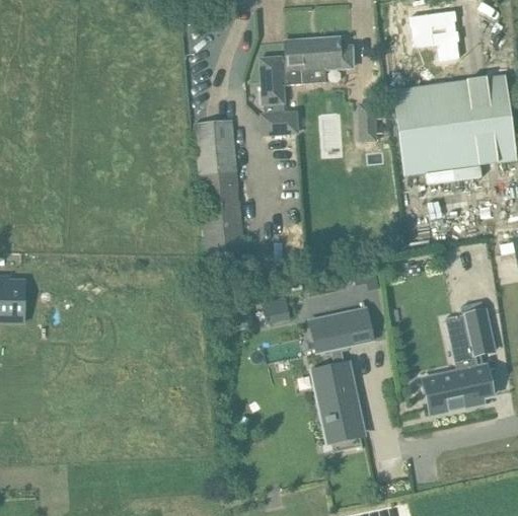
[(455,22),(457,22),(456,9),(428,13),(427,11),(411,13),(411,15),(409,15),(413,48),(436,45),(438,61),(460,58),(458,42),(460,42),(458,29),(456,30),(455,22)]
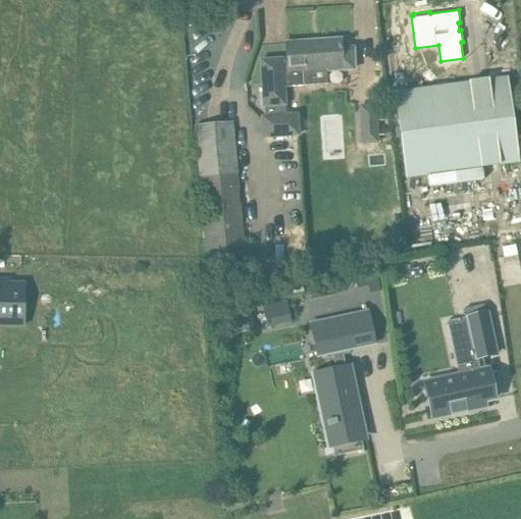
[(289,59),(291,85),(292,85),(292,84),(329,82),(328,68),(355,66),(354,46),(343,47),(343,43),(342,43),(342,38),(323,39),(323,44),(315,45),(315,41),(289,43),(289,41),(288,41),(289,59)]
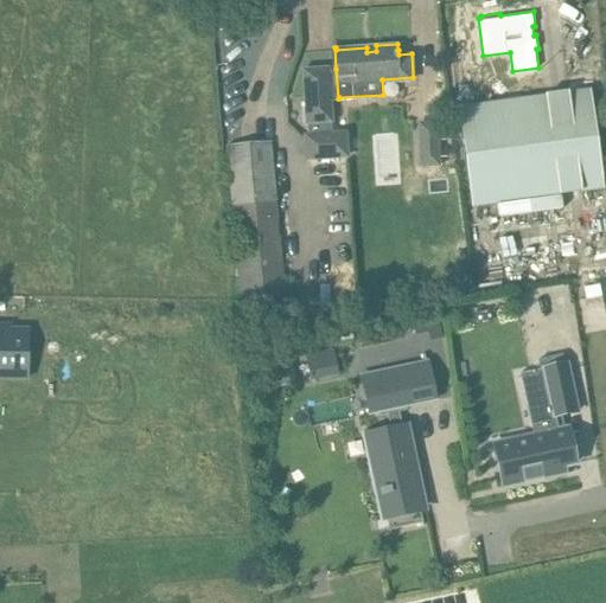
[(331,98),(338,98),(336,69),(329,70),(329,66),(306,69),(310,120),(332,119),(331,98)]
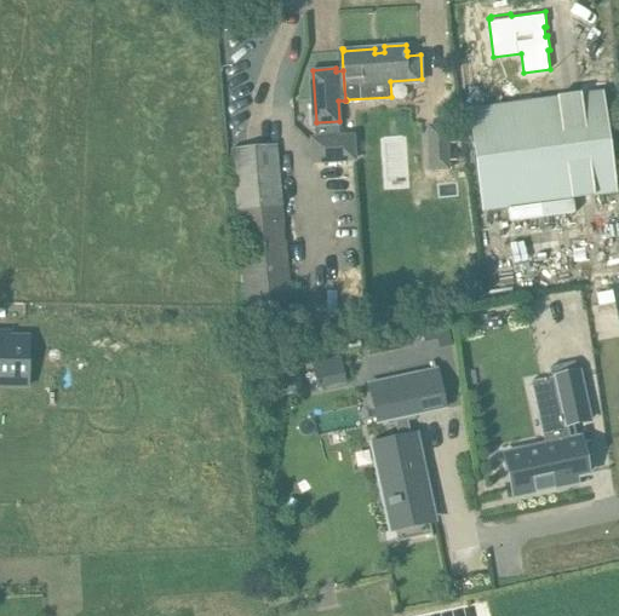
[(618,190),(605,88),(469,107),(483,208),(618,190)]
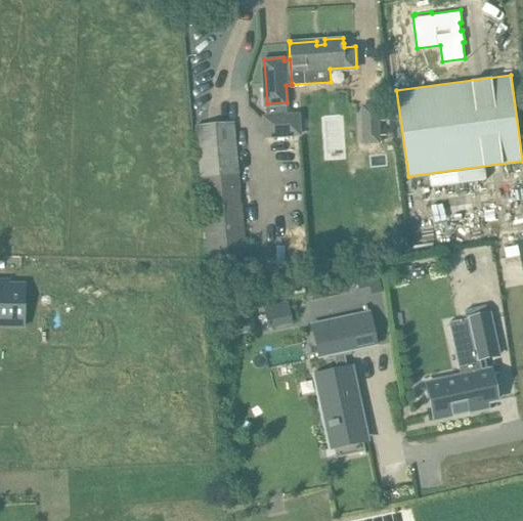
[(300,133),(299,113),(265,116),(267,135),(300,133)]
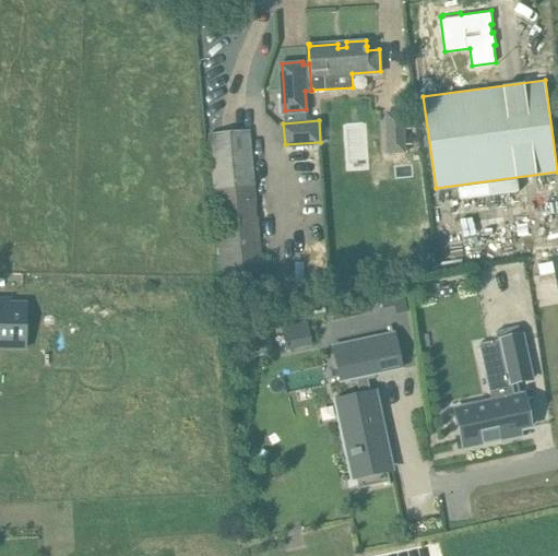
[(263,268),(249,128),(210,132),(224,272),(229,271),(230,283),(253,281),(252,269),(263,268)]
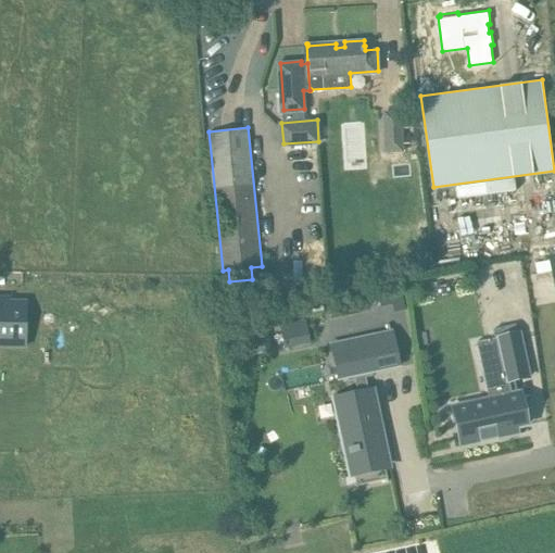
[(403,136),(385,136),(385,149),(403,149),(403,145),(403,136)]
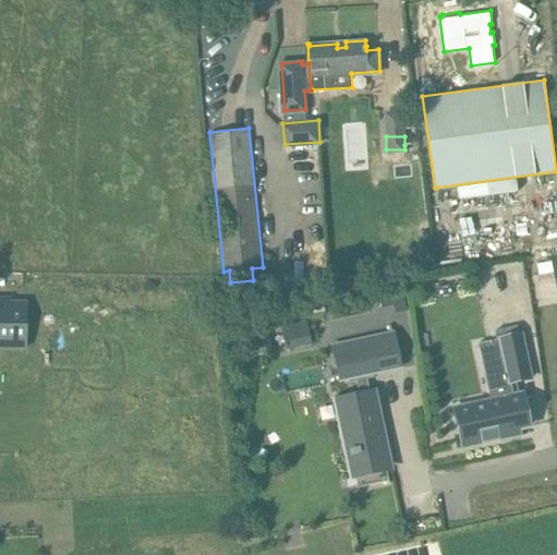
[(25,305),(0,305),(0,349),(25,349),(25,305)]
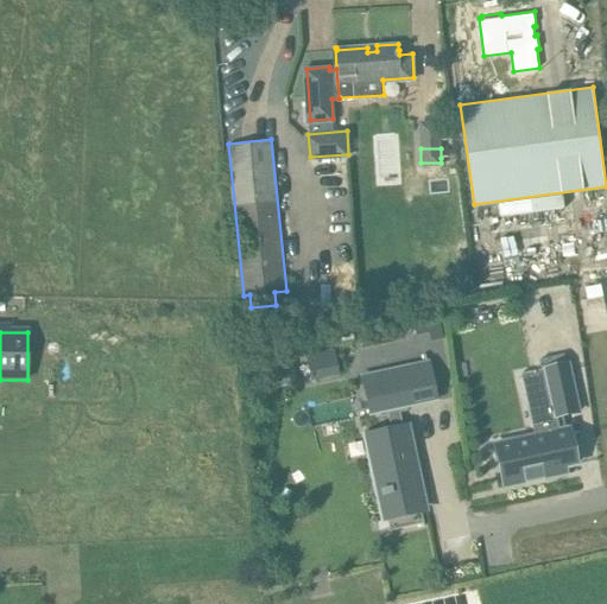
[(334,345),(308,351),(313,376),(340,370),(334,345)]
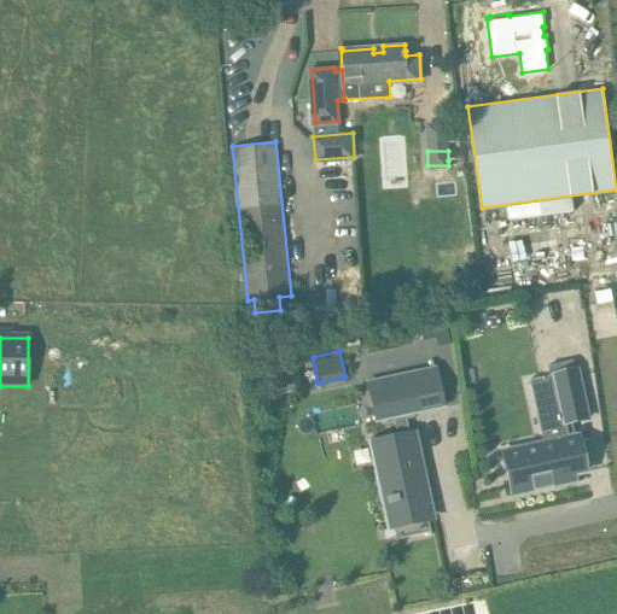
[(401,434),(377,439),(397,537),(430,530),(431,532),(432,532),(415,457),(420,456),(420,460),(423,458),(415,427),(414,428),(414,432),(411,432),(406,413),(443,405),(436,367),(385,378),(394,415),(396,415),(401,434)]
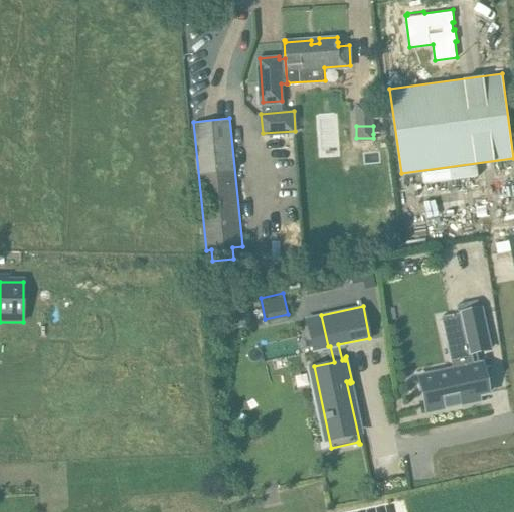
[(482,307),(462,311),(467,337),(470,352),(481,350),(480,349),(490,347),(482,307)]
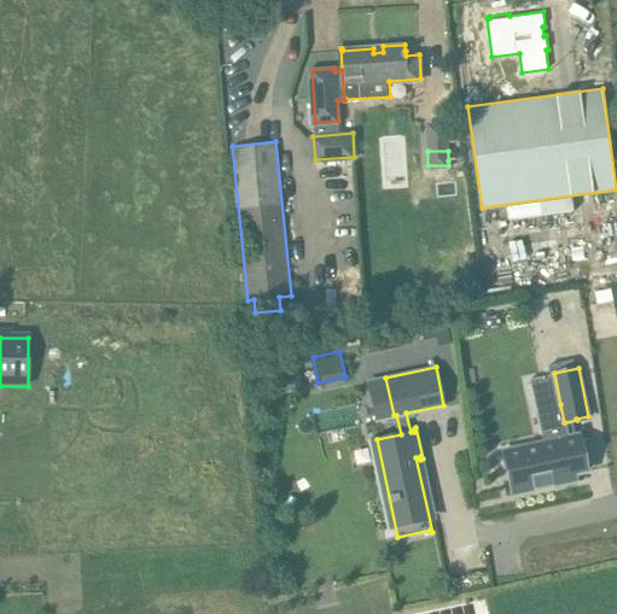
[(580,434),(576,434),(504,450),(513,492),(577,479),(576,477),(575,477),(574,472),(587,469),(580,434)]
